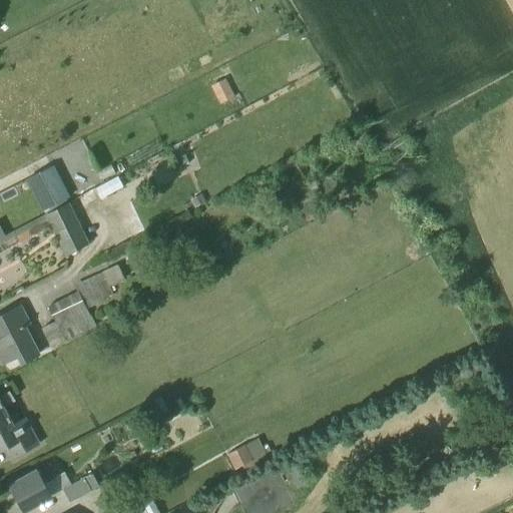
[(234,98),(226,79),(211,86),(220,104),(234,98)]
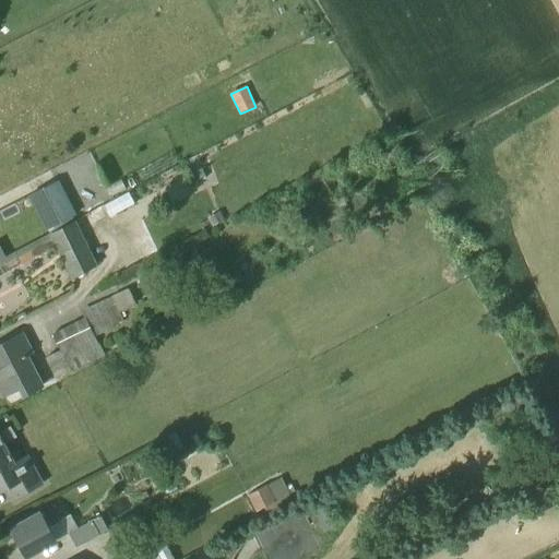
[(203,169),(193,174),(197,182),(206,178),(203,169)]
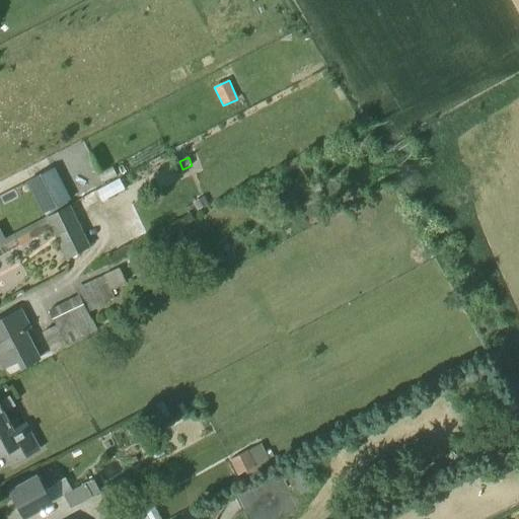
[(55,167),(27,181),(44,214),(71,201),(55,167)]
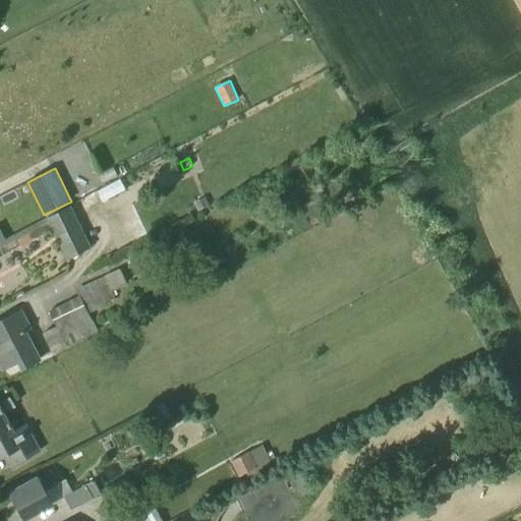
[(205,198),(194,204),(198,212),(209,206),(205,198)]
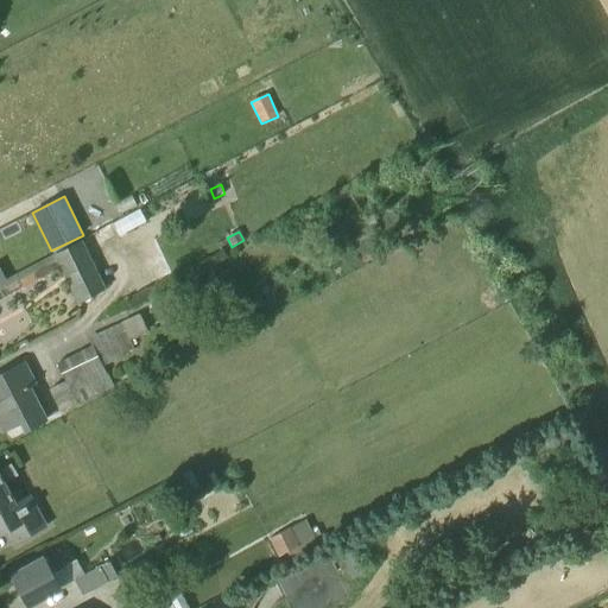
[(82,303),(107,290),(82,241),(58,254),(82,303)]
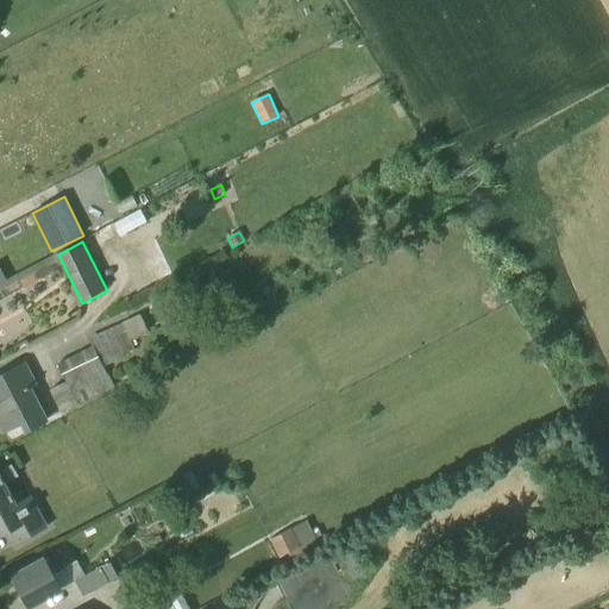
[(121,322),(104,331),(118,359),(136,351),(121,322)]
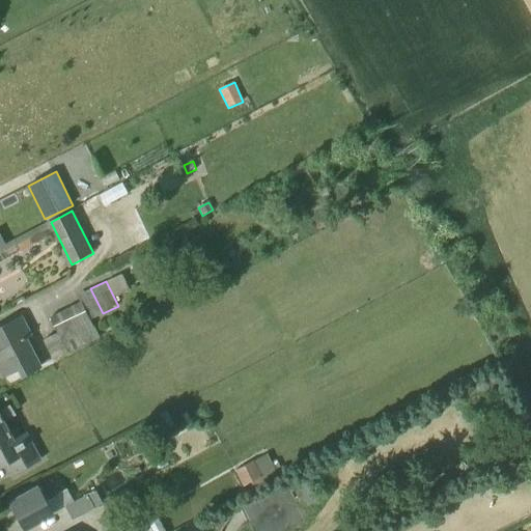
[(100,337),(82,301),(49,317),(56,334),(43,340),(52,360),(100,337)]
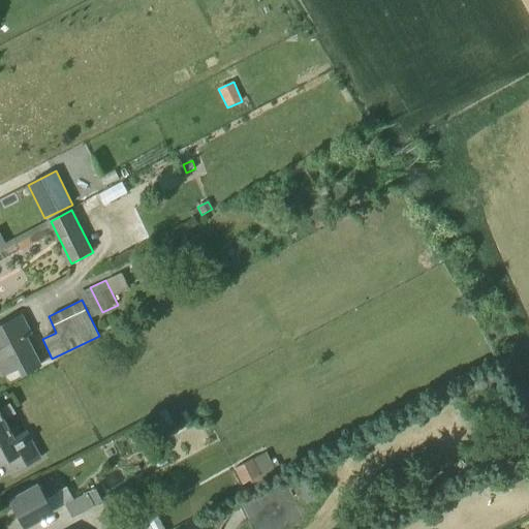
[(22,316),(0,327),(0,367),(4,375),(20,367),(24,375),(40,366),(25,336),(30,333),(22,316)]
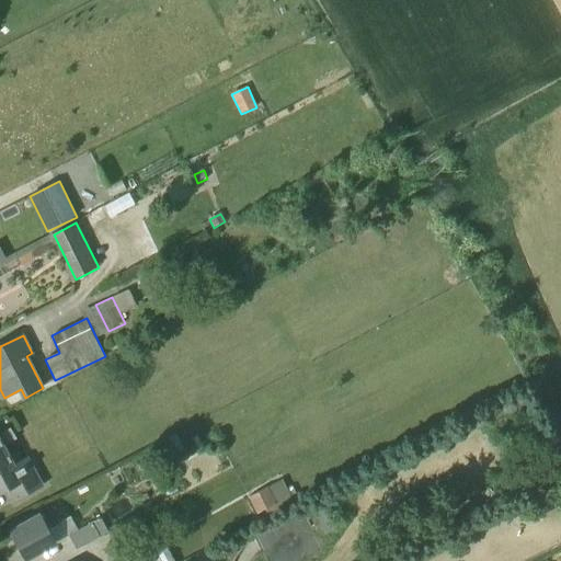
[(27,457),(14,465),(0,437),(0,493),(9,489),(14,500),(43,484),(27,457)]
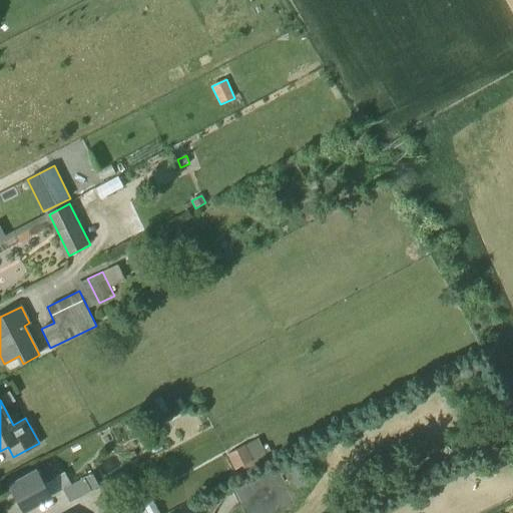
[(240,480),(259,472),(246,445),(227,454),(240,480)]
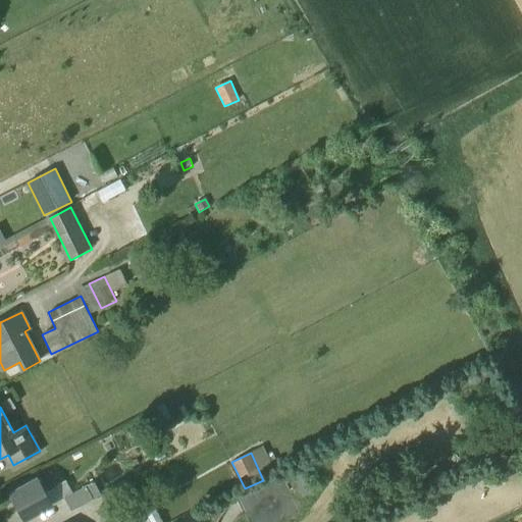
[(93,481),(72,492),(66,480),(58,485),(51,472),(39,479),(39,478),(10,493),(25,520),(53,505),(52,504),(64,498),(71,511),(100,494),(93,481)]
